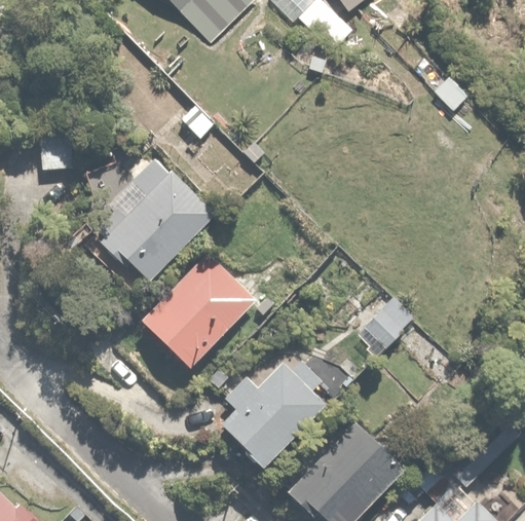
[(169,0),(212,46),(260,2),(258,0),(169,0)]
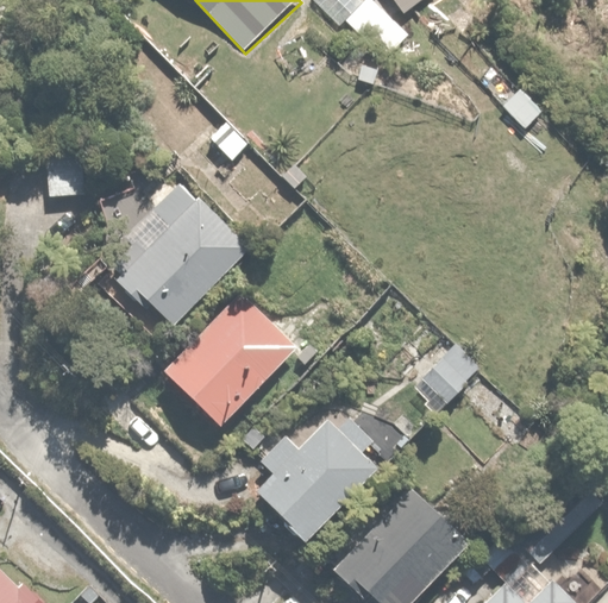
[(396,0),(406,11),(418,0),(396,0)]
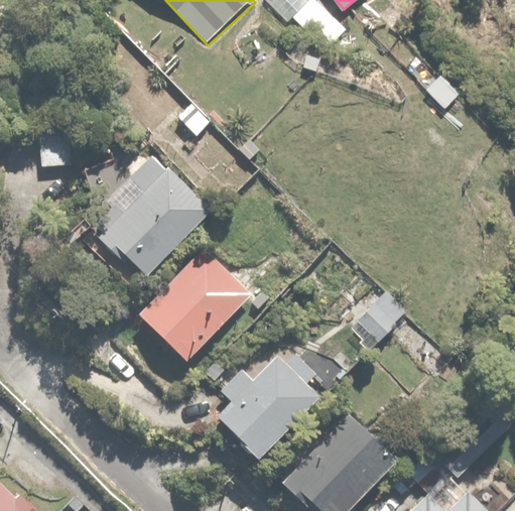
[(441,72),(425,88),(444,108),(461,92),(441,72)]
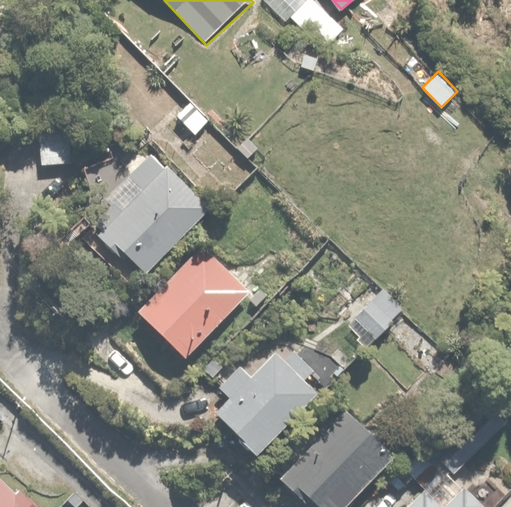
[(68,125),(37,124),(35,167),(67,168),(68,125)]
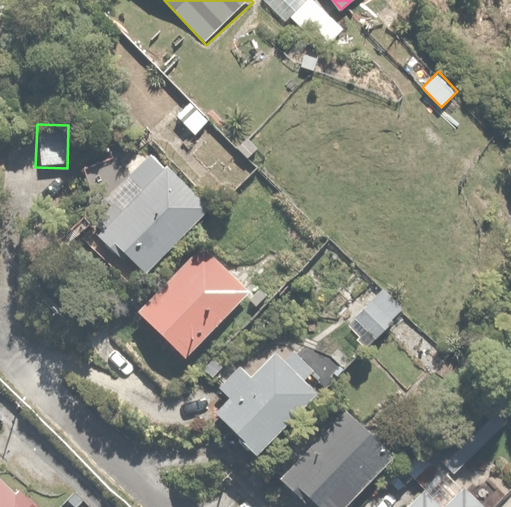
[(116,241),(144,269),(206,208),(149,151),(132,168),(107,142),(79,170),(104,196),(83,217),(111,245),(116,241)]
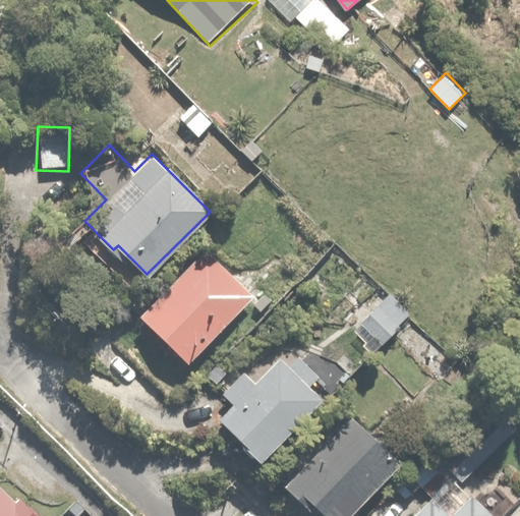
[(209,251),(139,316),(184,364),(253,299),(209,251)]
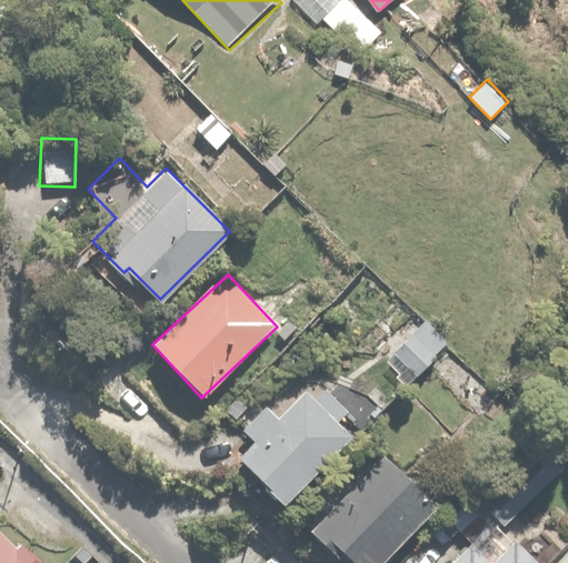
[(427,322),(395,355),(416,376),(448,343),(427,322)]
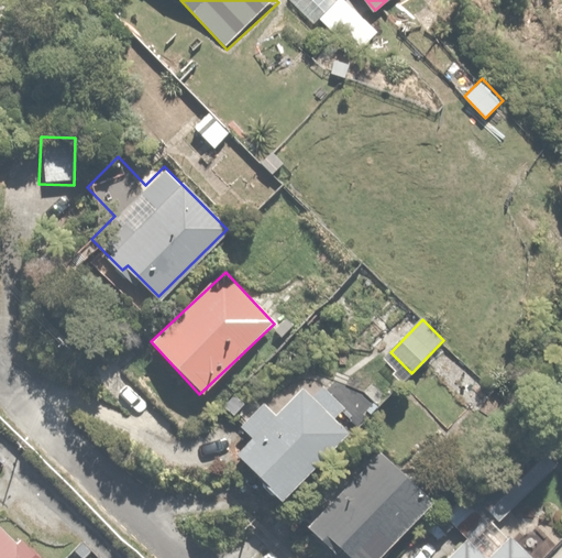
[(253,437),(237,452),(282,502),(352,438),(307,389),(278,414),(265,400),(240,423),(253,437)]
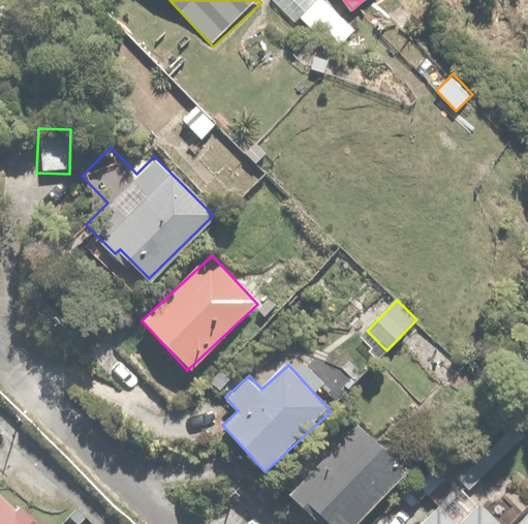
[(356,425),(291,494),(310,513),(314,509),(330,523),(358,523),(406,472),(356,425)]
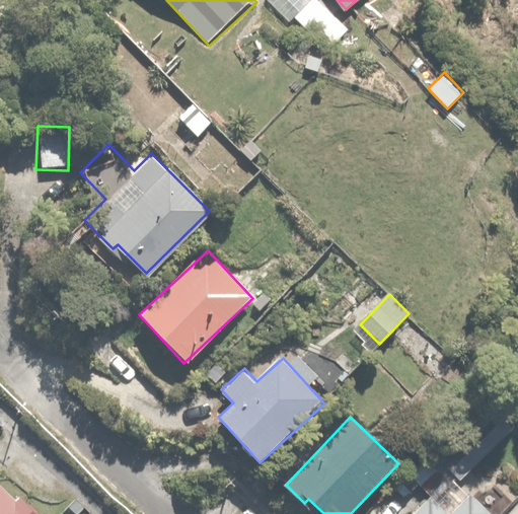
[(492,513),(435,453),(411,475),(433,500),(418,513),(492,513)]
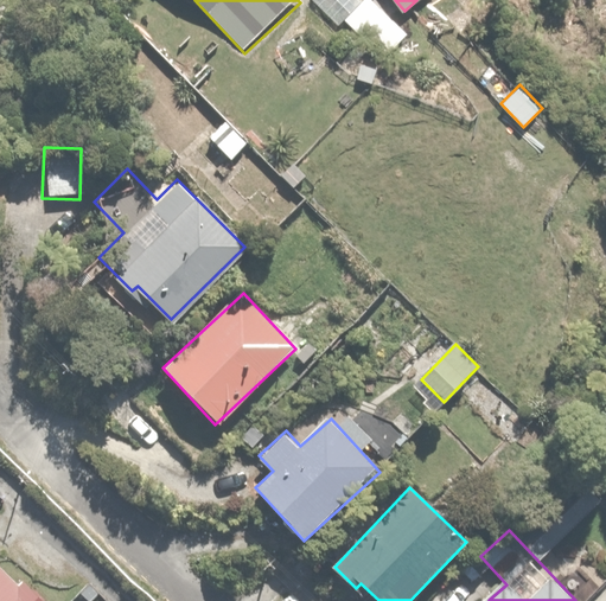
[(33,600),(0,563),(0,600),(33,600)]
